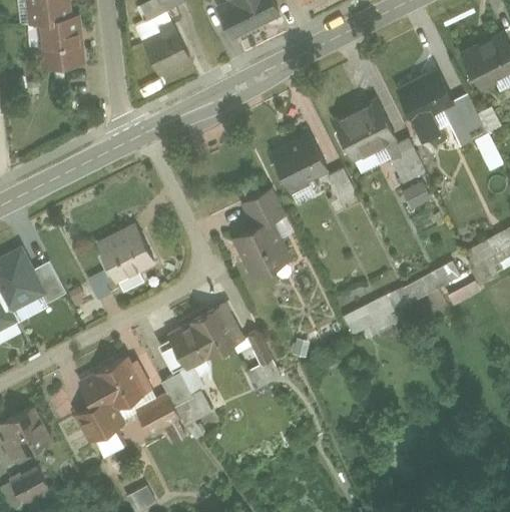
[(90,65),(85,16),(77,17),(75,0),(30,0),(33,25),(44,24),(48,69),(90,65)]
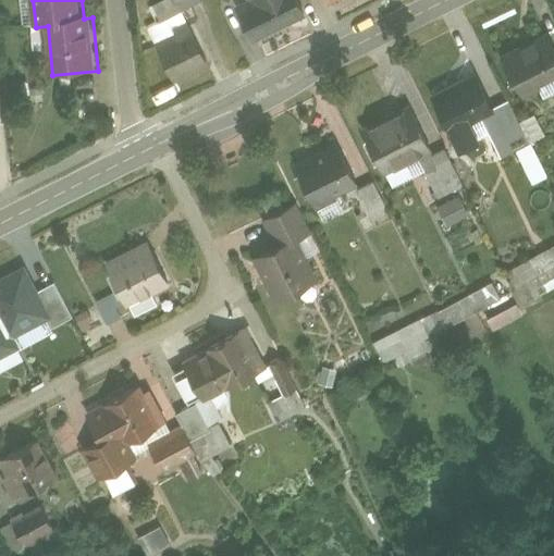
[(211,0),(175,0),(158,9),(165,25),(174,21),(179,29),(193,23),(212,14),(211,0)]
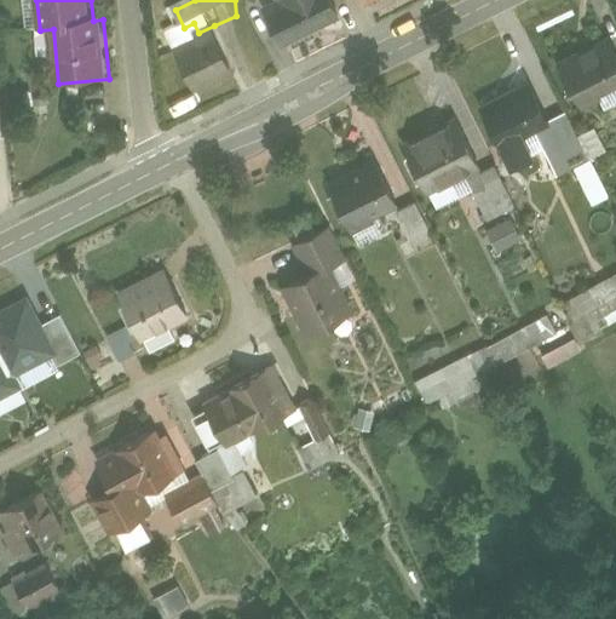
[(288,45),(339,19),(333,0),(283,0),(285,1),(269,9),(288,45)]
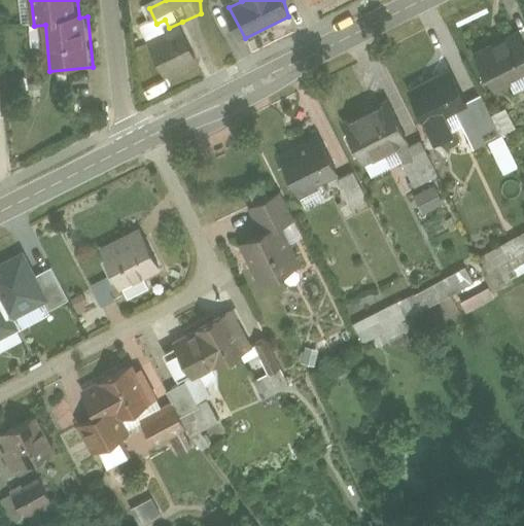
[(153,44),(170,79),(198,67),(193,57),(198,55),(182,22),(169,28),(172,35),(153,44)]
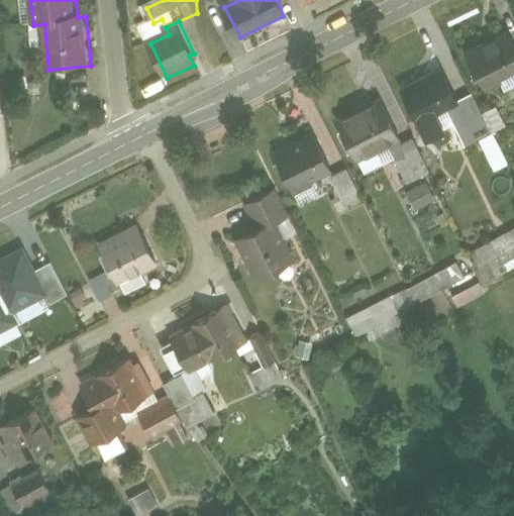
[(513,46),(506,30),(465,50),(485,91),(500,84),(503,88),(513,82),(513,46)]
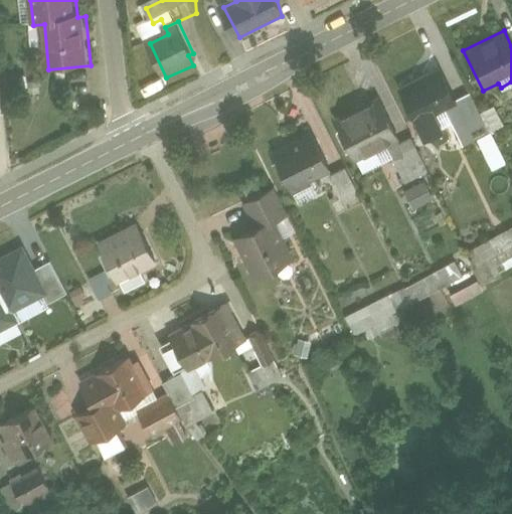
[(438,67),(398,89),(422,136),(440,127),(433,114),(443,109),(456,102),(455,100),(438,67)]
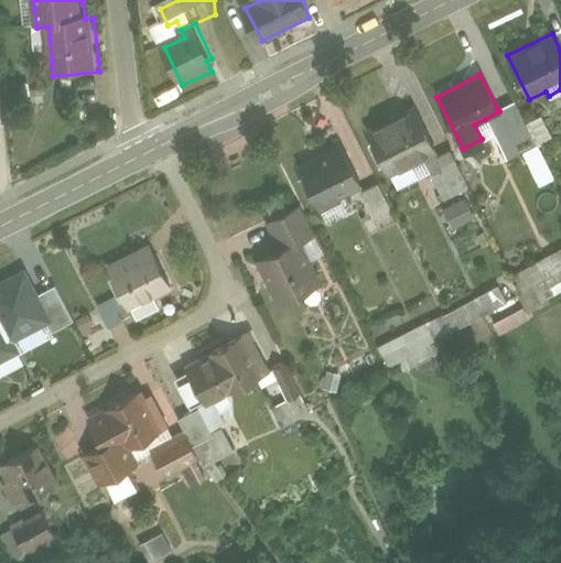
[(499,111),(485,119),(508,164),(552,141),(540,117),(525,125),(513,101),(498,109),(499,111)]
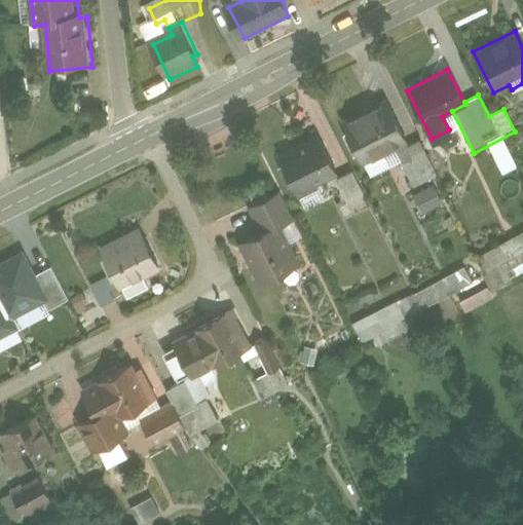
[(87,112),(84,98),(73,100),(76,114),(87,112)]
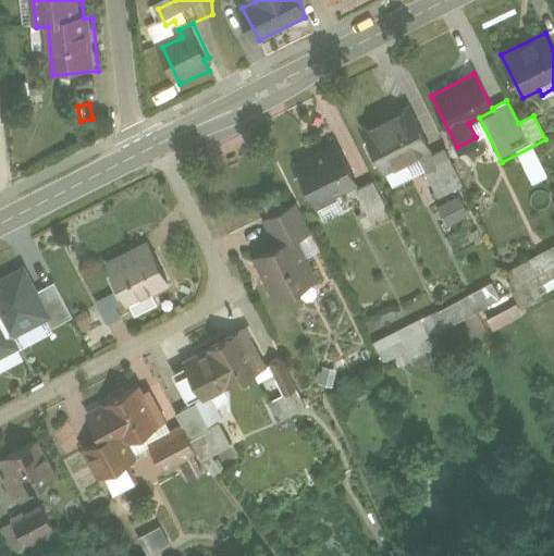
[(407,107),(361,131),(384,175),(406,164),(411,175),(423,169),(419,160),(432,155),(407,107)]
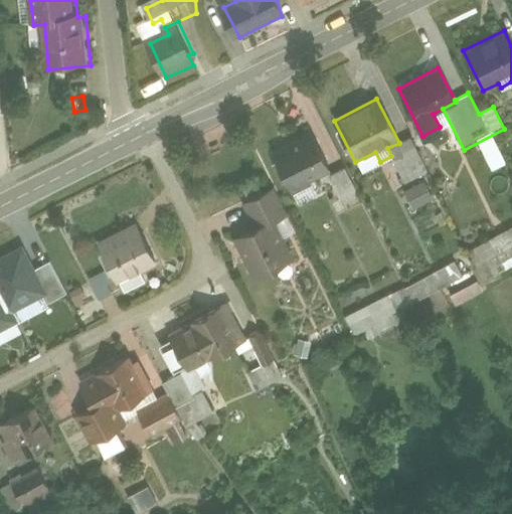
[(310,132),(272,152),(292,191),(331,172),(310,132)]
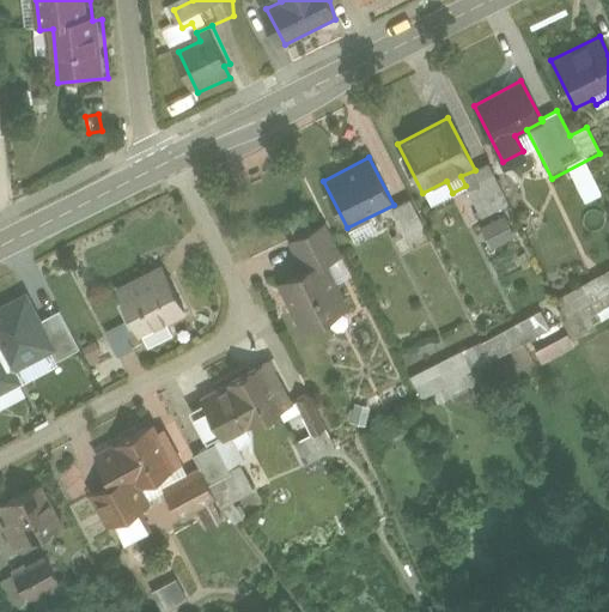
[(475,170),(461,176),(466,186),(483,220),(510,207),(487,163),(475,170)]
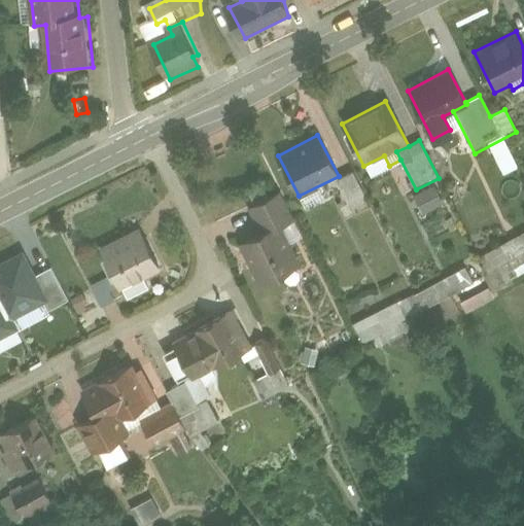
[(353,172),(338,179),(354,210),(370,202),(353,172)]
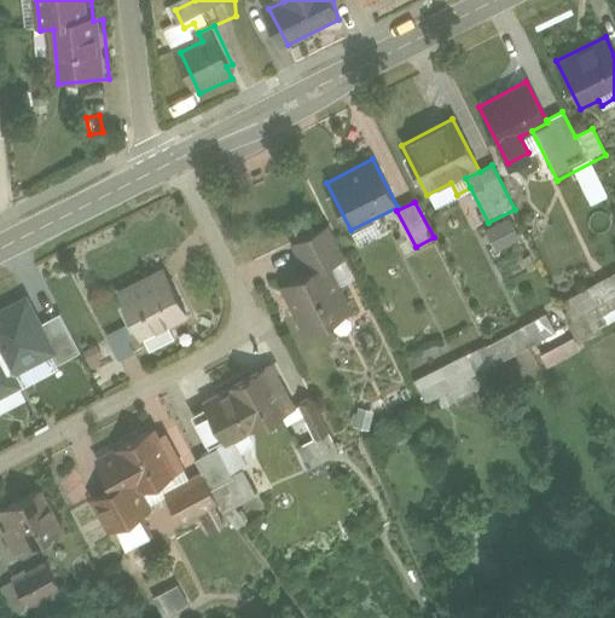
[(502,218),(479,229),(487,249),(511,237),(502,218)]
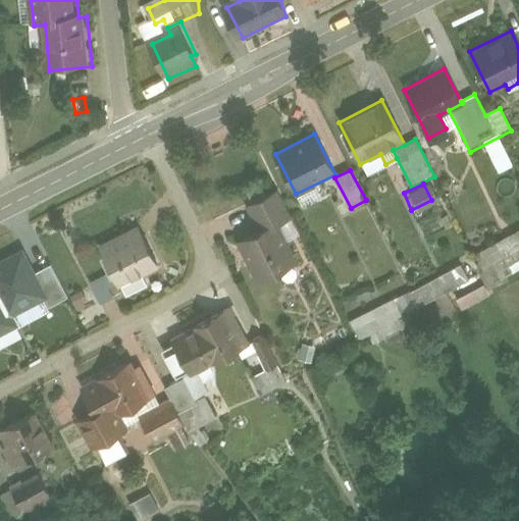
[(275,222),(286,241),(296,236),(287,218),(290,217),(275,190),(261,197),(273,223),(275,222)]
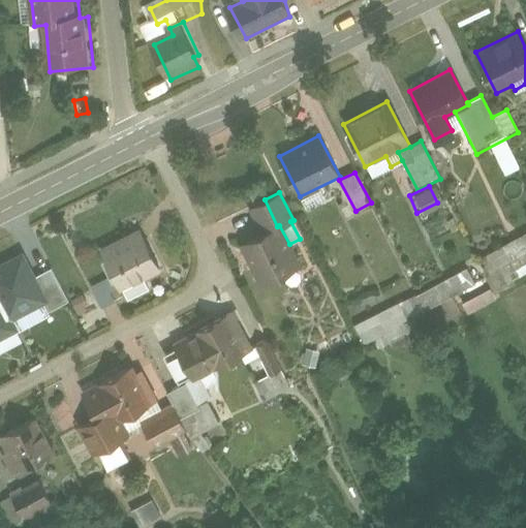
[(277,226),(239,246),(260,287),(301,267),(289,244),(279,225),(277,226)]
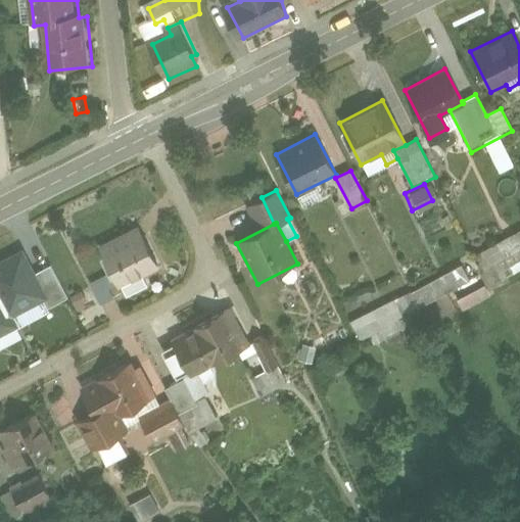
[(145,226),(106,245),(126,285),(149,274),(152,279),(168,272),(145,226)]
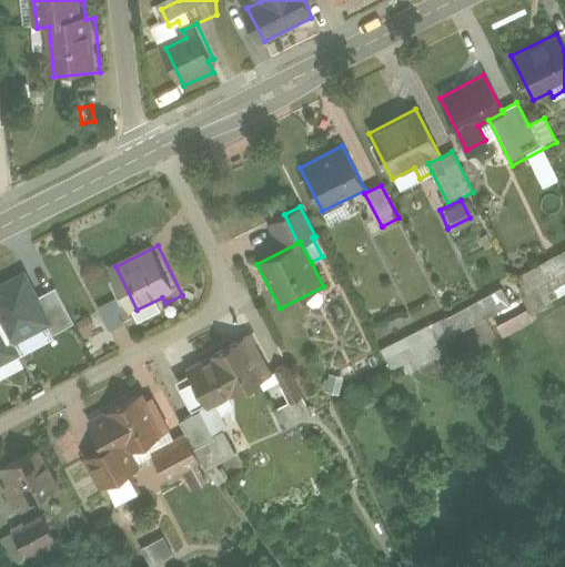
[(564,250),(517,277),(526,294),(564,272),(564,250)]
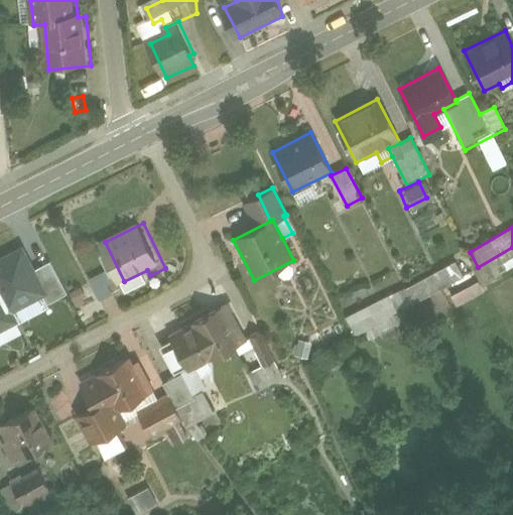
[(19,244),(0,253),(0,330),(17,322),(11,309),(44,293),(19,244)]
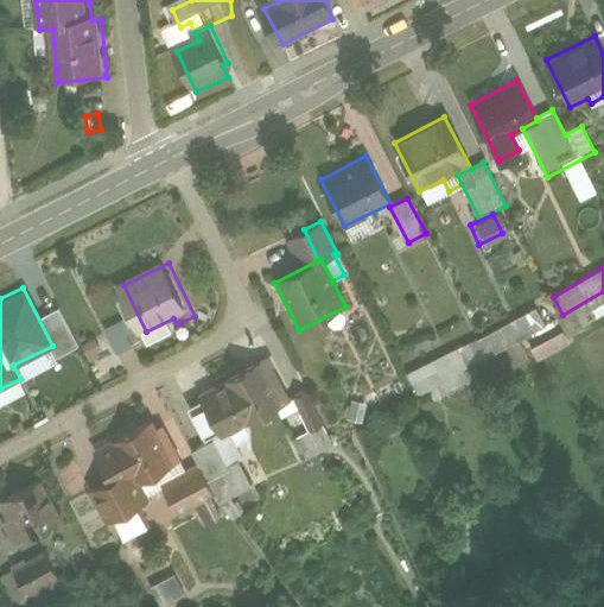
[(544,327),(534,310),(436,361),(445,379),(531,334),(544,327)]
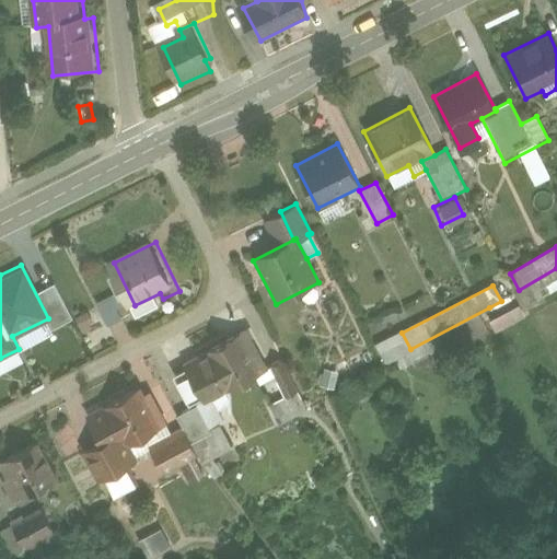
[(118,298),(101,307),(112,328),(126,321),(122,311),(124,310),(118,298)]
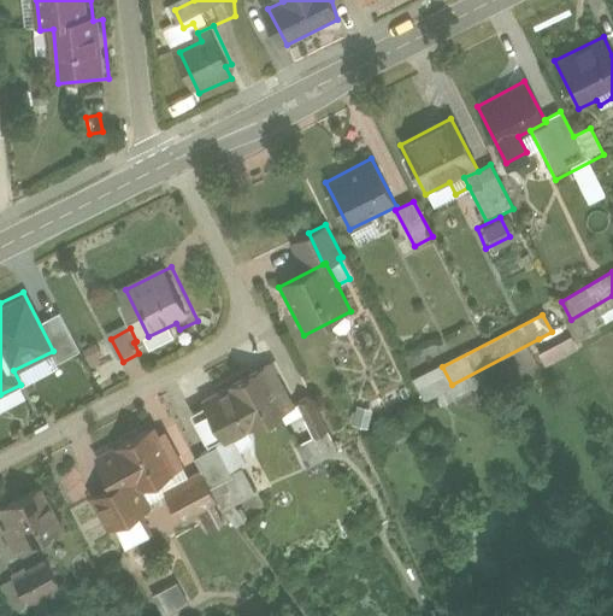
[(537,356),(546,369),(565,358),(556,345),(546,352),(537,356)]
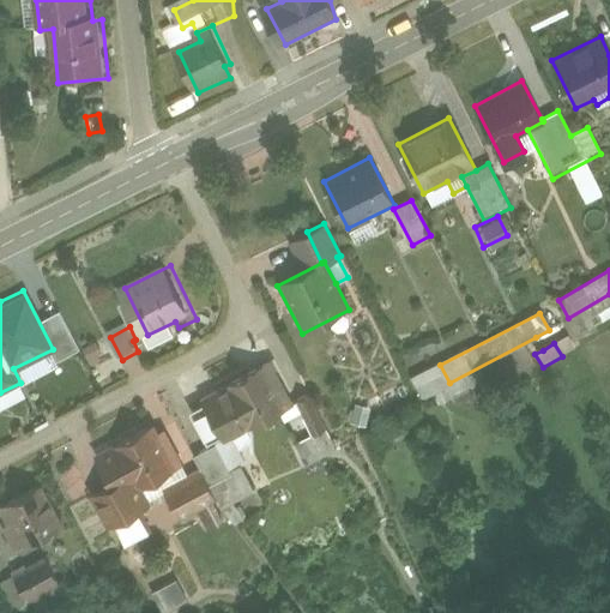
[(201,409),(195,413),(213,446),(233,436),(234,439),(257,427),(259,431),(279,420),(276,413),(294,402),(271,360),(225,385),(227,388),(198,403),(201,409)]
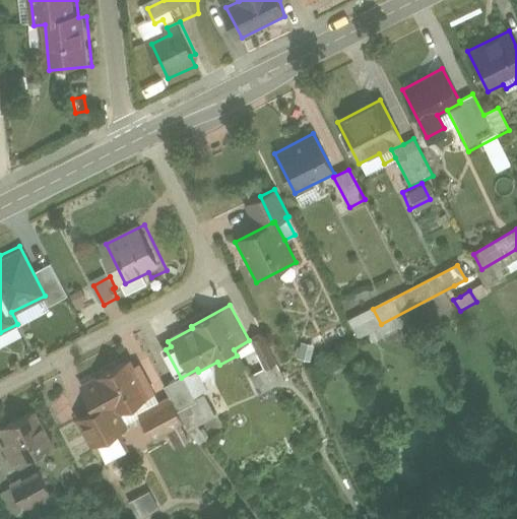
[(127,362),(141,354),(129,331),(115,338),(127,362)]
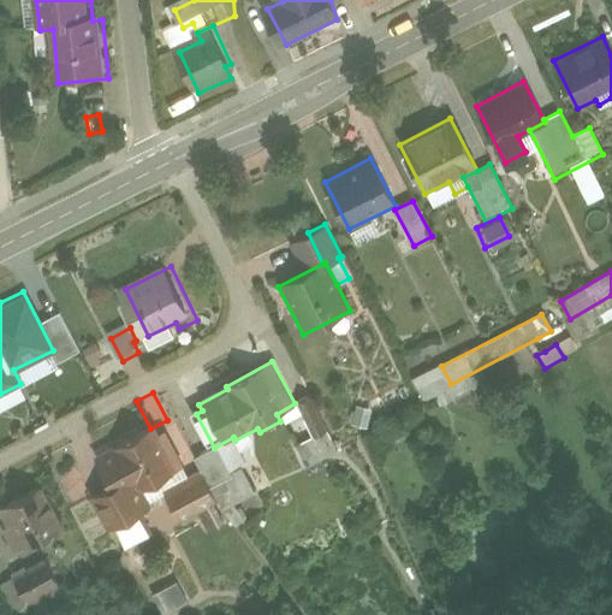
[(315,438),(299,445),(310,466),(337,453),(310,396),(297,402),(315,438)]
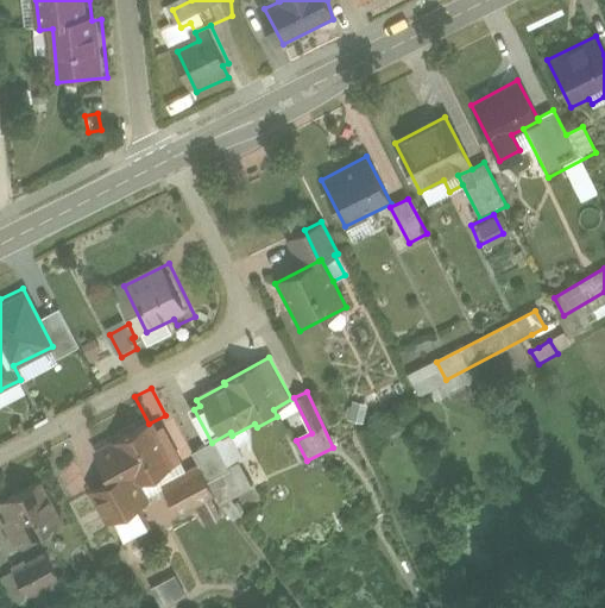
[(162,475),(186,462),(168,427),(163,430),(158,421),(93,456),(106,480),(88,489),(105,520),(146,499),(137,481),(159,469),(162,475)]
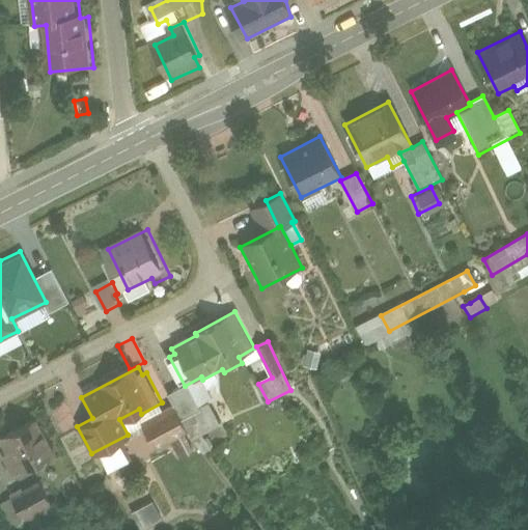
[(192,387),(173,396),(178,407),(192,433),(196,440),(224,425),(213,403),(203,408),(192,387)]
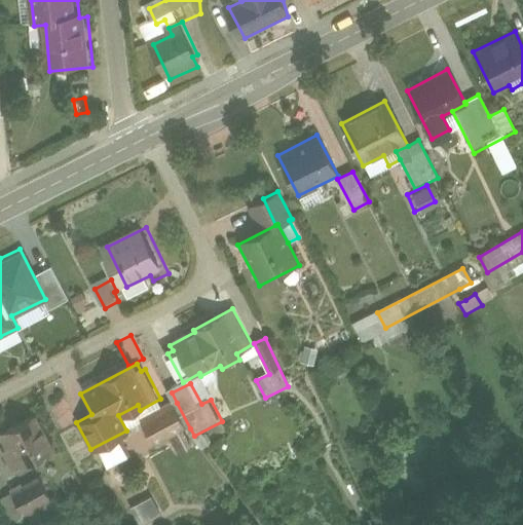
[(190,428),(177,403),(165,408),(160,399),(140,410),(158,445),(190,428)]
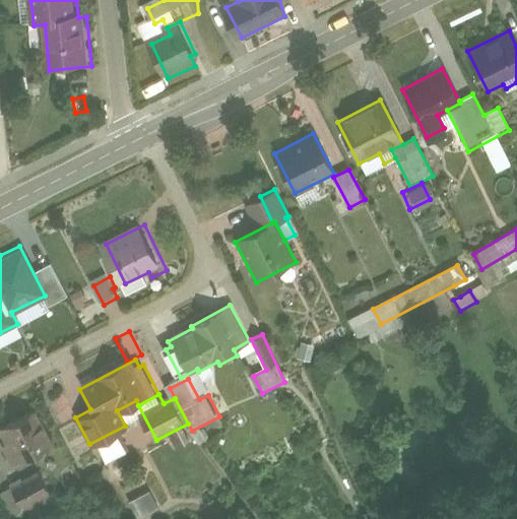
[(40,411),(3,431),(11,446),(7,448),(15,464),(52,445),(42,425),(46,423),(40,411)]
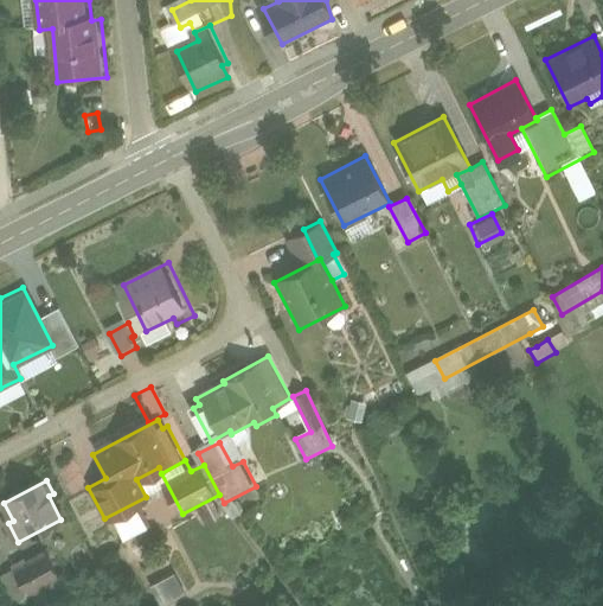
[(100,565),(88,544),(66,555),(78,576),(100,565)]
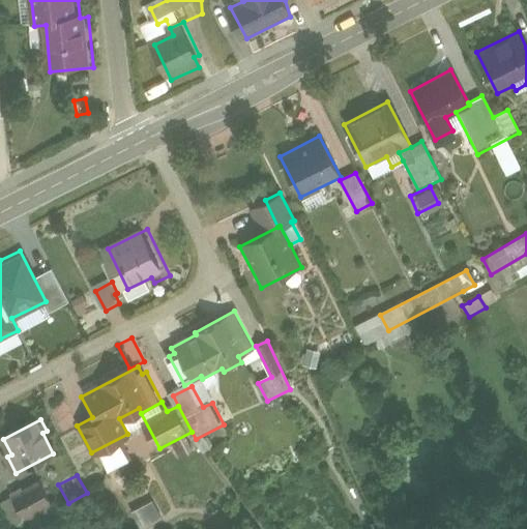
[(55,512),(36,481),(22,490),(20,488),(9,494),(30,528),(55,512)]
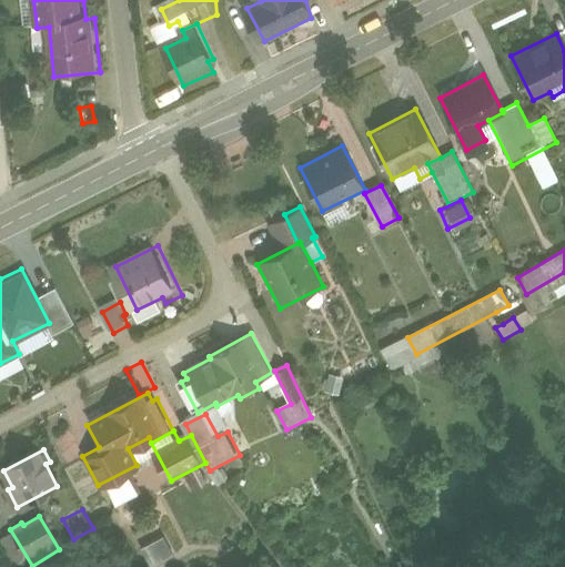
[(153,566),(172,557),(161,536),(138,549),(147,566),(153,566)]
